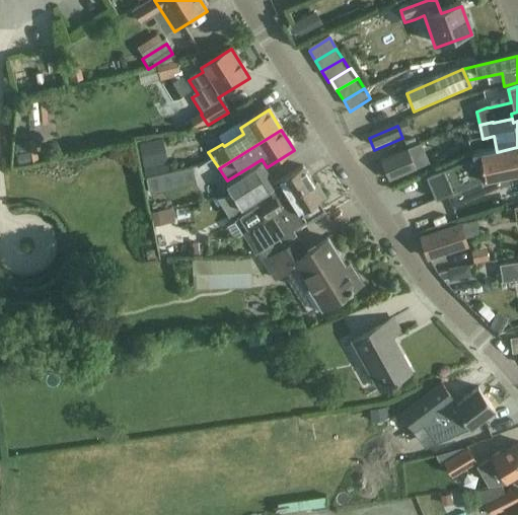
[(436,203),(447,198),(484,184),(517,175),(517,147),(497,152),(471,157),(473,161),(445,172),(427,180),(436,203)]
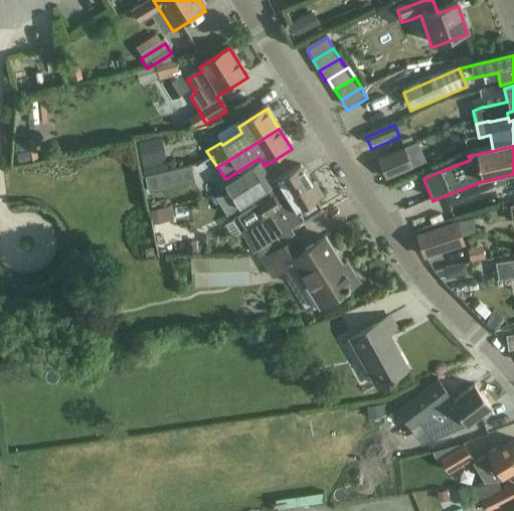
[(405,152),(378,163),(386,182),(412,170),(405,152)]
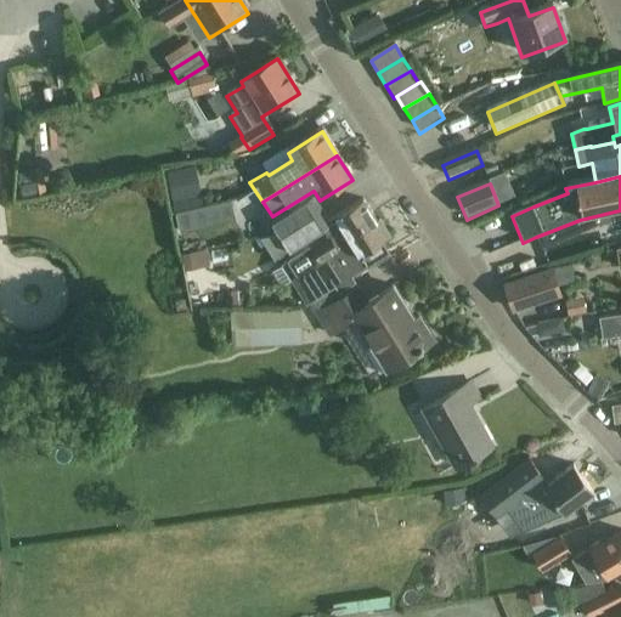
[(272,226),(281,241),(322,214),(312,201),(272,226)]
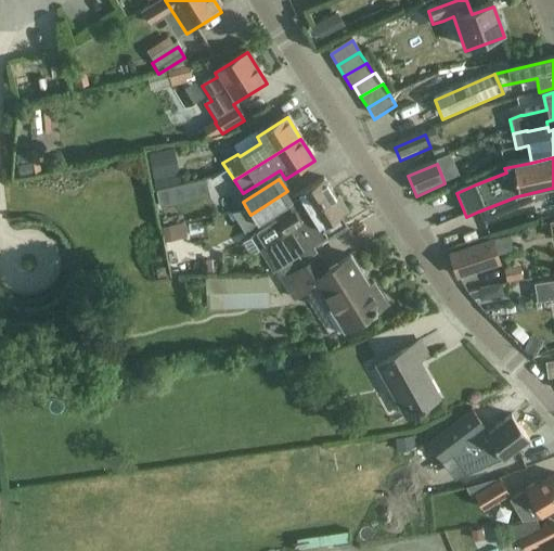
[(277,223),(254,239),(262,252),(275,273),(277,272),(300,257),(327,240),(346,229),(339,218),(347,213),(339,200),(336,201),(324,182),(299,197),(305,206),(277,223)]
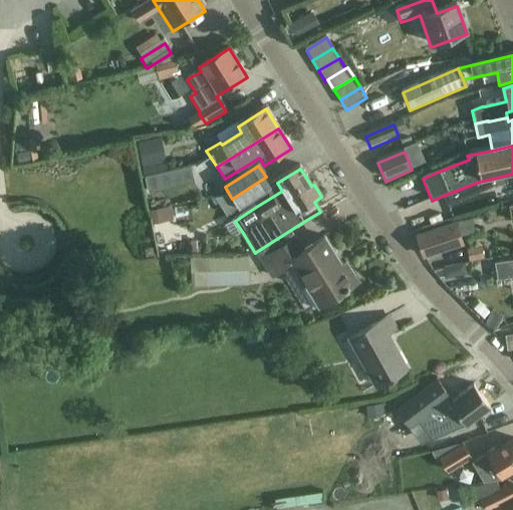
[(512,174),(479,182),(443,196),(449,209),(467,201),(496,189),(503,188),(503,189),(512,186),(512,174)]
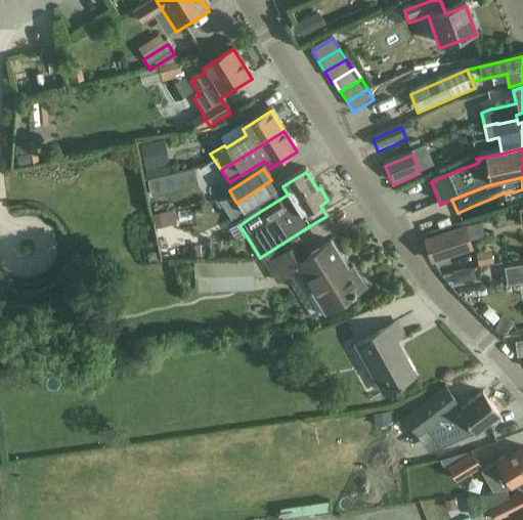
[(271,180),(236,203),(245,215),(278,192),(271,180)]
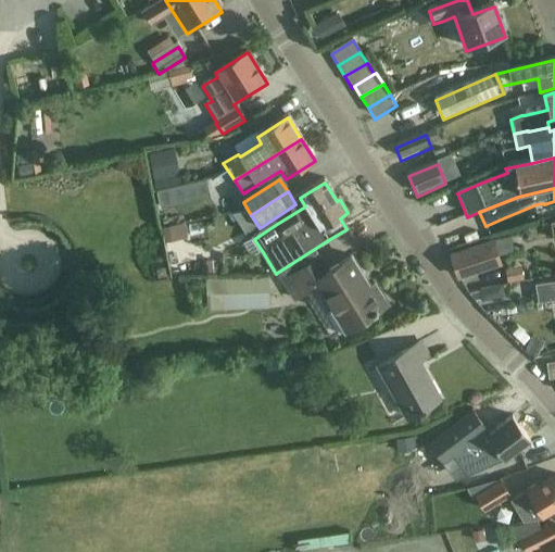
[(493,245),(472,251),(451,258),(458,280),(501,267),(493,245)]
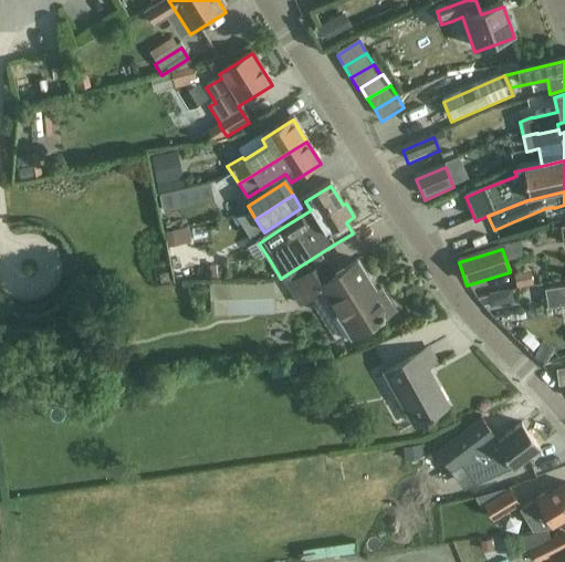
[(306,262),(282,278),(301,308),(324,293),(341,320),(334,324),(345,343),(353,339),(395,313),(382,292),(377,295),(357,264),(333,280),(324,266),(313,273),(306,262)]
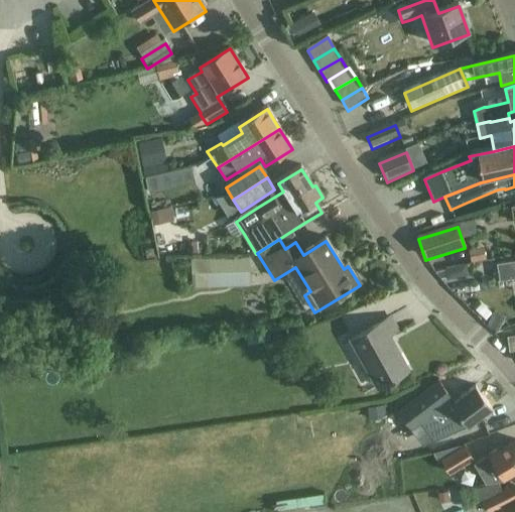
[(191,261),(194,290),(251,288),(250,259),(191,261)]
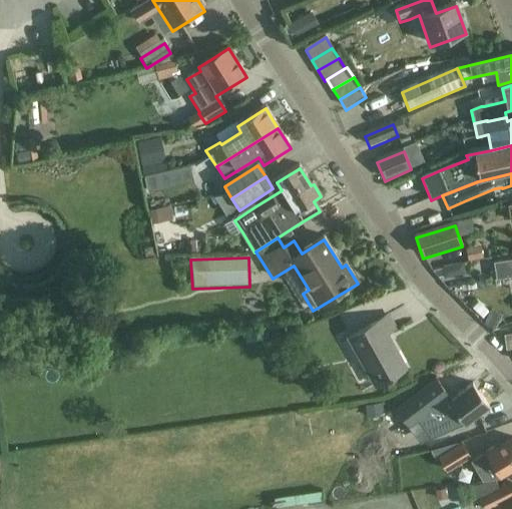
[(497,283),(511,280),(511,263),(495,266),(497,283)]
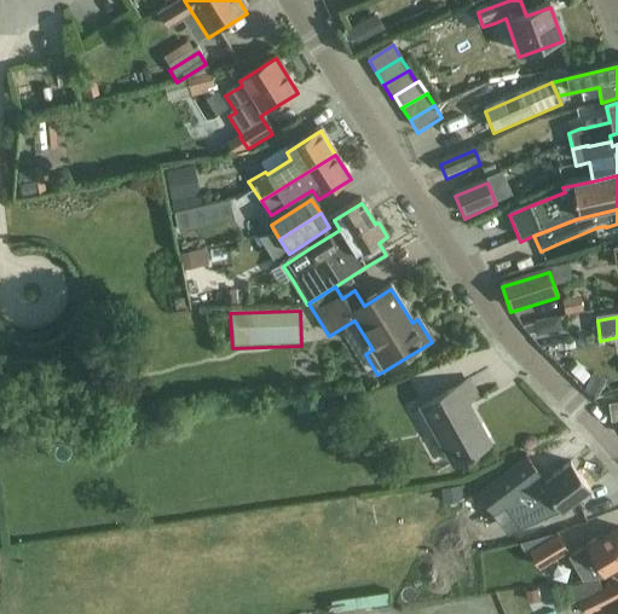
[(468,384),(446,397),(420,410),(451,469),(490,449),(468,406),(478,401),(468,384)]
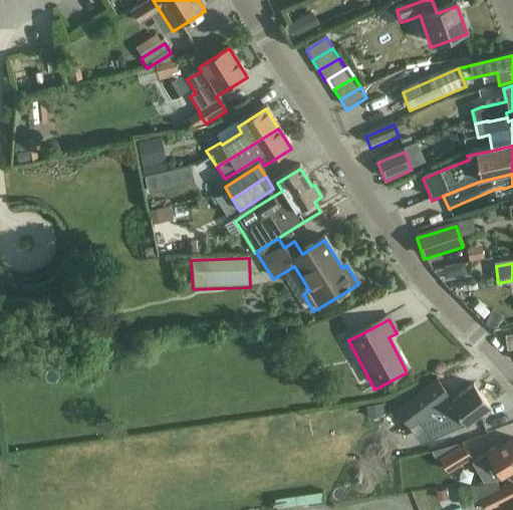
[(474,388),(438,415),(439,416),(438,416),(444,424),(455,416),(465,428),(490,409),(474,388)]
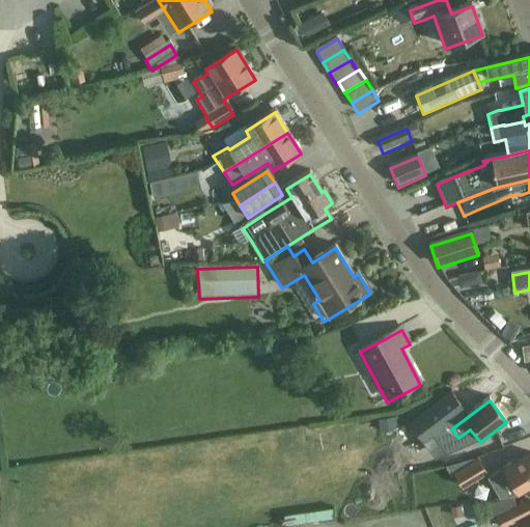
[(453,430),(452,428),(438,409),(411,428),(427,449),(452,430),(453,430)]
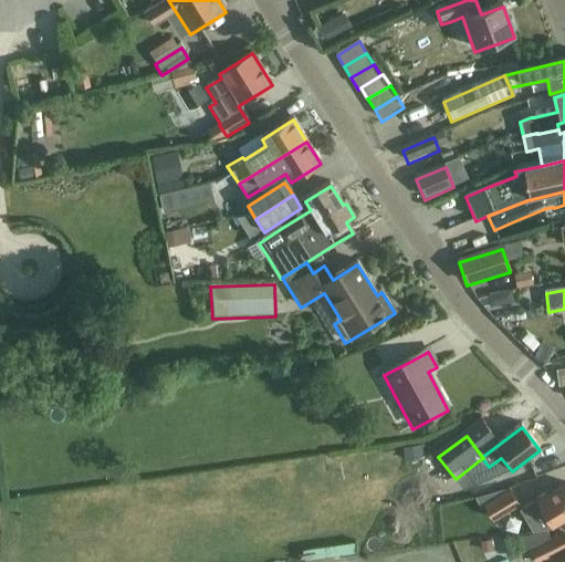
[(529,507),(520,512),(526,523),(534,536),(554,532),(553,529),(563,523),(564,522),(564,488),(548,498),(547,496),(529,507)]
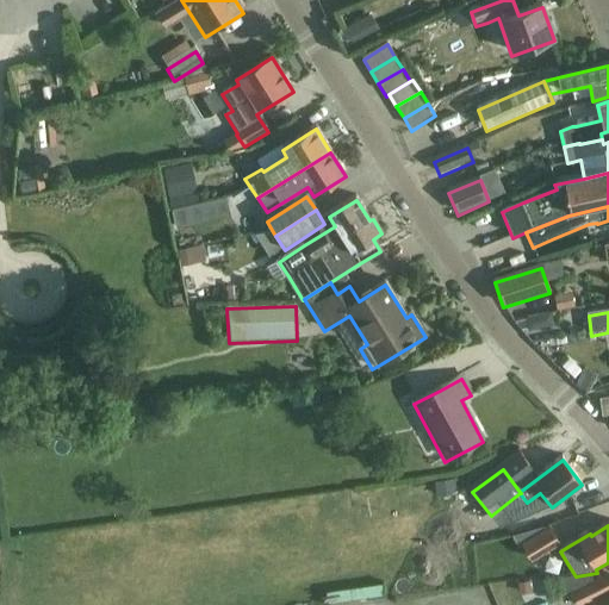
[(523,548),(532,563),(560,546),(551,531),(523,548)]
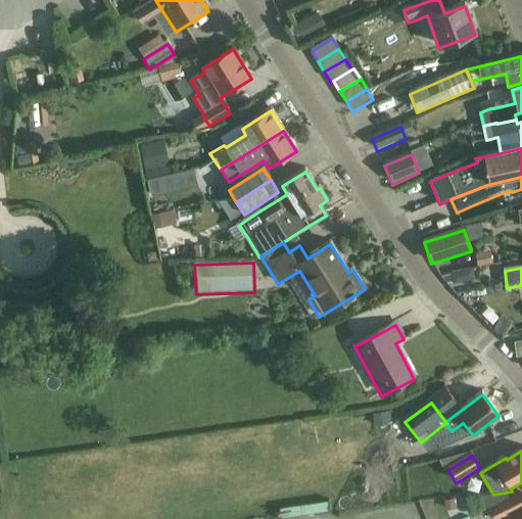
[(521,496),(510,501),(507,493),(481,498),(484,509),(490,511),(488,512),(491,518),(504,518),(506,517),(506,518),(521,518),(521,496)]
